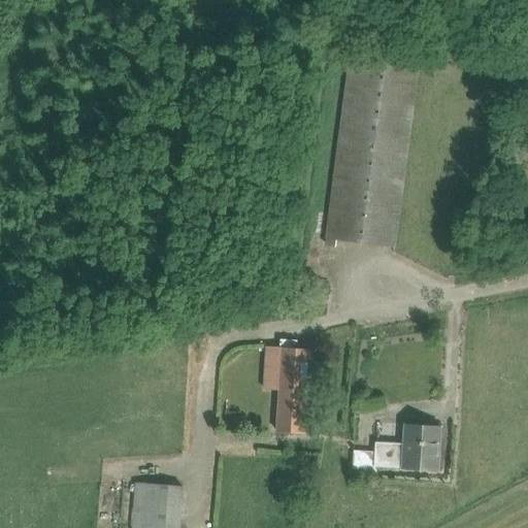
[(352,46),(329,218),(327,238),(394,246),(420,56),(352,46)]
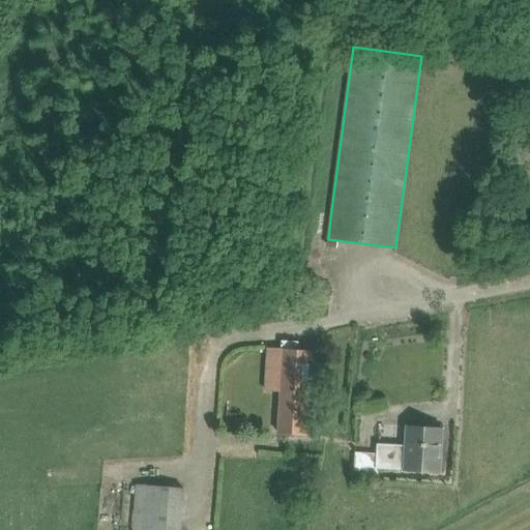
[(305,283),(304,299),(330,300),(331,284),(305,283)]
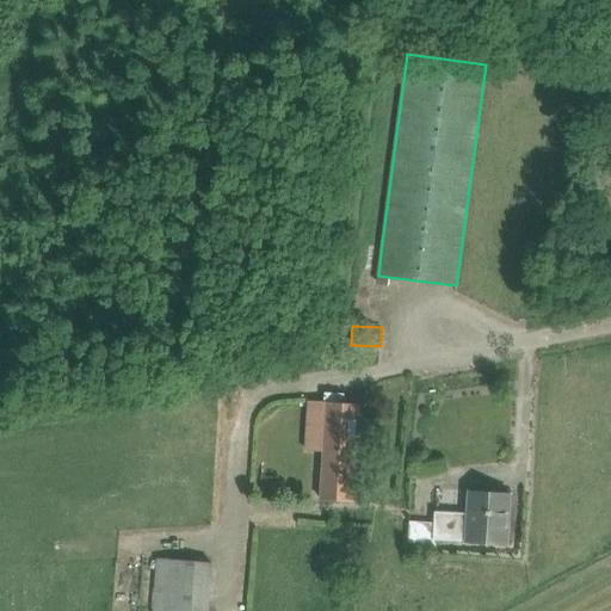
[(359,454),(363,405),(344,403),(344,394),(325,393),(323,402),(319,401),(318,417),(326,417),(320,499),(355,501),(357,454),(359,454)]
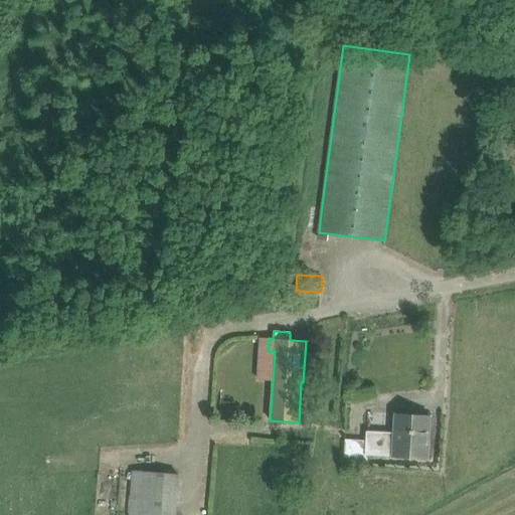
[(392,457),(407,458),(427,459),(430,415),(395,413),(393,442),(382,442),(382,438),(366,437),(365,455),(392,457)]
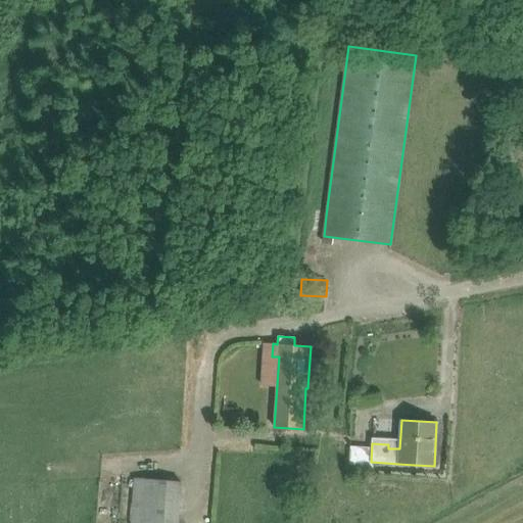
[(130,522),(175,522),(180,483),(135,478),(130,522)]
